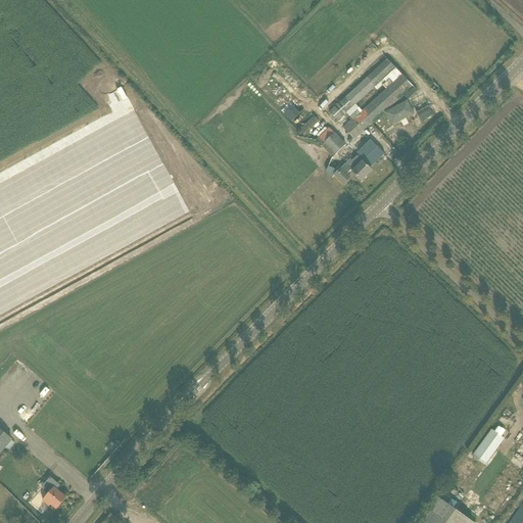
[(345,99),(346,99),(331,113),(338,121),(375,87),(395,68),(387,59),(367,79),(345,99)]
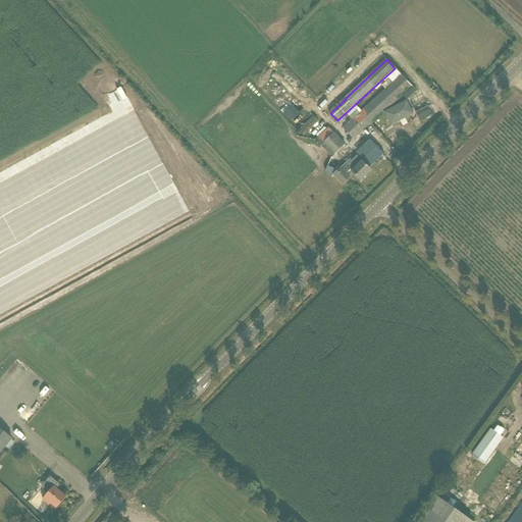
[(412,87),(402,74),(357,115),(356,113),(351,118),(353,119),(344,127),(354,139),(369,125),(412,87)]
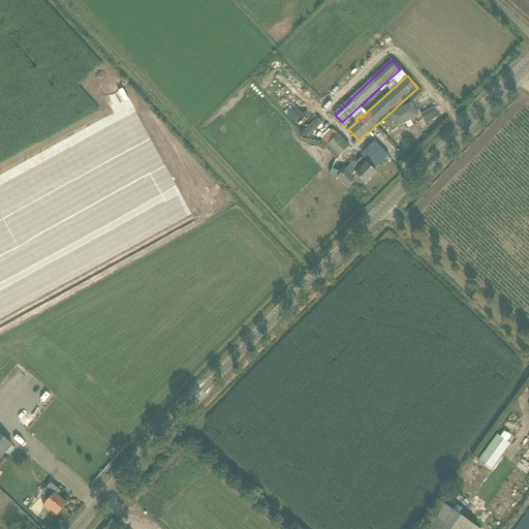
[(411,102),(390,115),(397,127),(418,116),(411,102)]
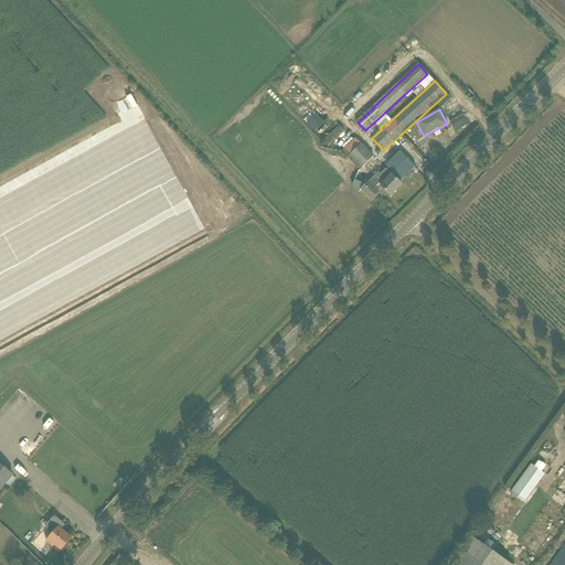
[(307,124),(315,131),(324,123),(317,113),(307,124)]
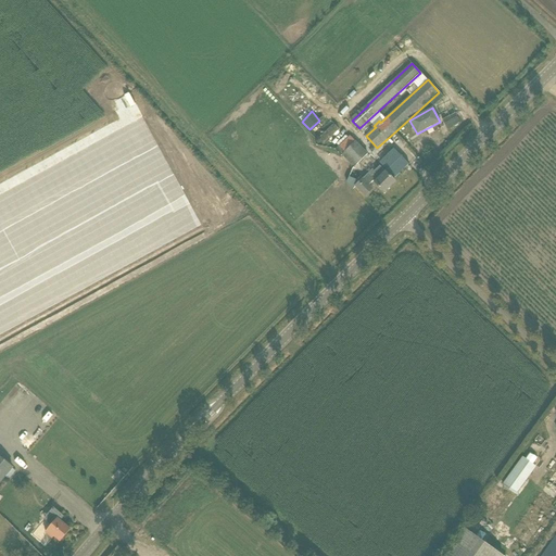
[(454,128),(462,124),(455,113),(449,117),(454,128)]
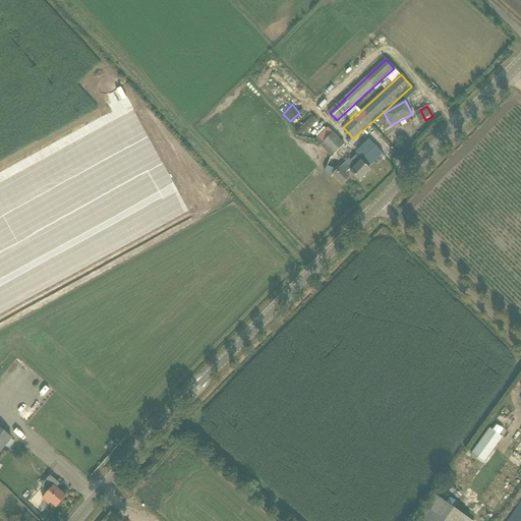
[(313,116),(298,130),(303,136),(319,121),(313,116)]
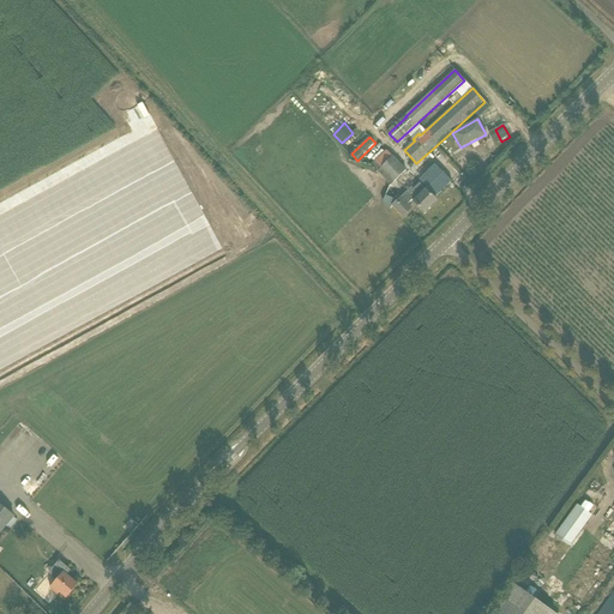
[(407,170),(392,157),(380,168),(395,182),(407,170)]
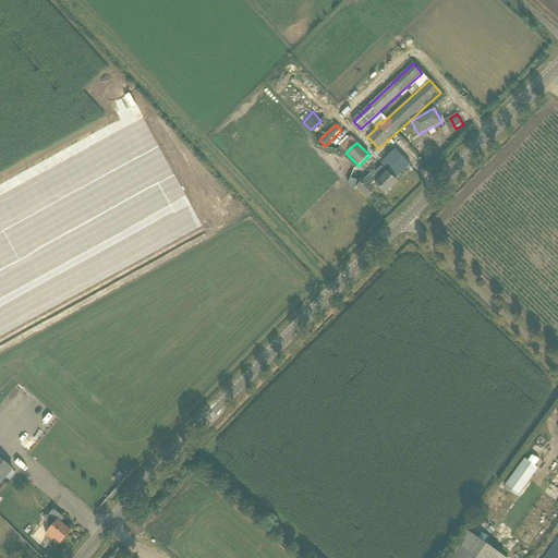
[(411,165),(397,150),(391,156),(392,157),(384,167),(396,179),(402,173),(400,171),(403,169),(404,170),(411,165)]
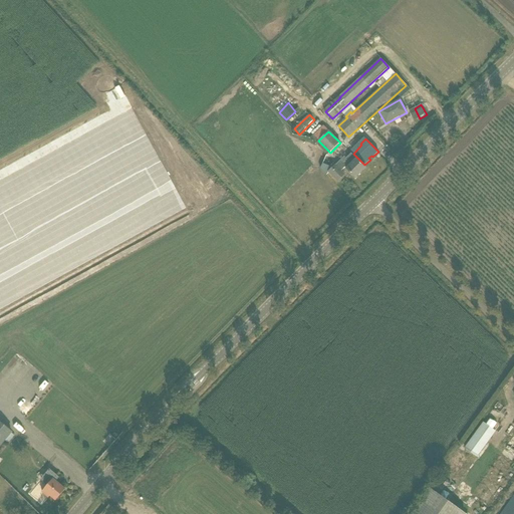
[(346,170),(355,178),(365,168),(351,154),(346,159),(344,157),(329,172),(338,182),(344,175),(341,172),(345,168),(346,170)]
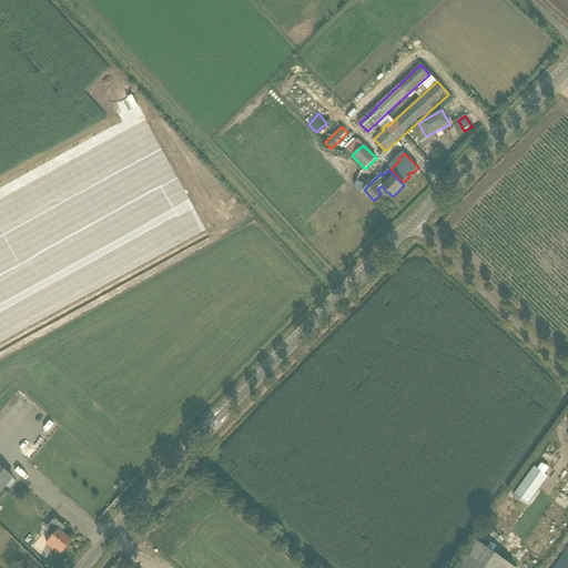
[(545,475),(549,468),(543,464),(538,469),(545,475)]
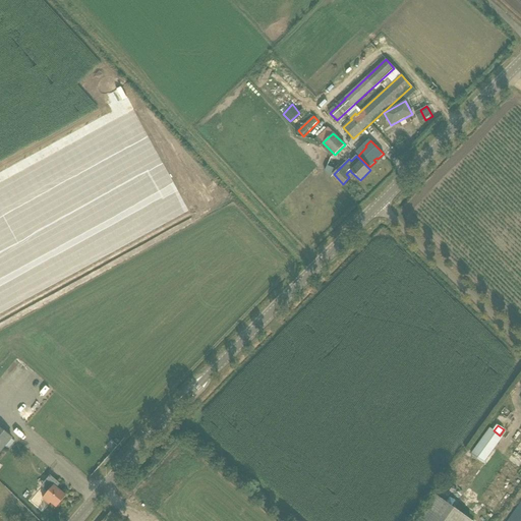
[(0,452),(12,438),(0,427),(0,452)]
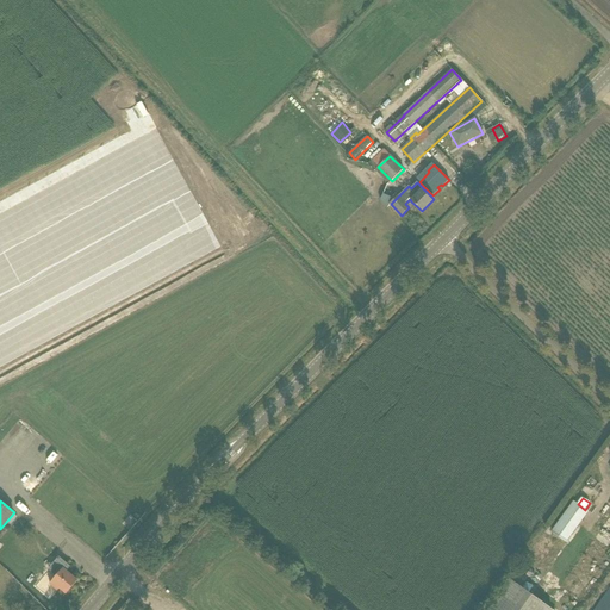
[(578,504),(574,502),(552,533),(565,542),(587,511),(585,510),(578,504)]
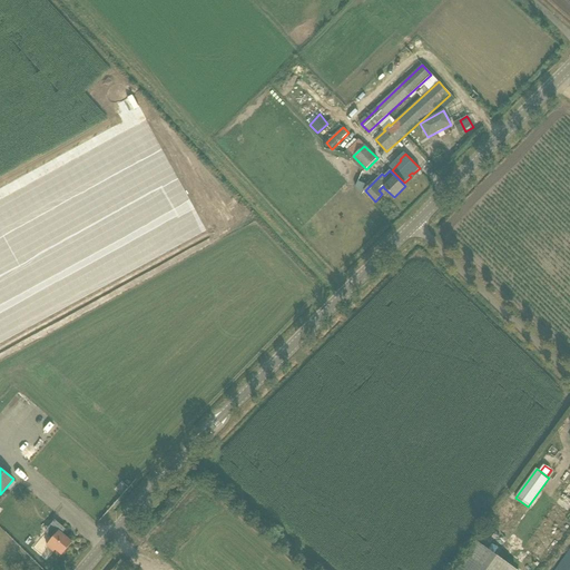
[(569,519),(569,482),(562,493),(559,490),(554,495),(559,499),(523,549),(541,561),(569,519)]
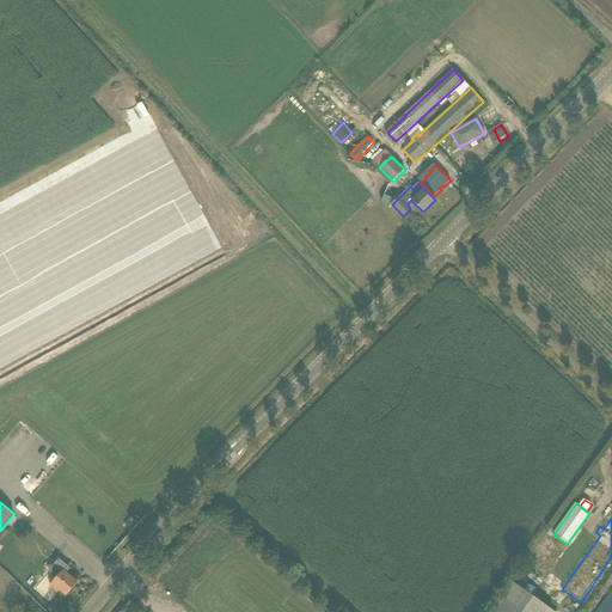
[(60,591),(66,595),(78,583),(66,573),(69,569),(59,560),(49,571),(57,579),(50,586),(57,593),(60,591)]
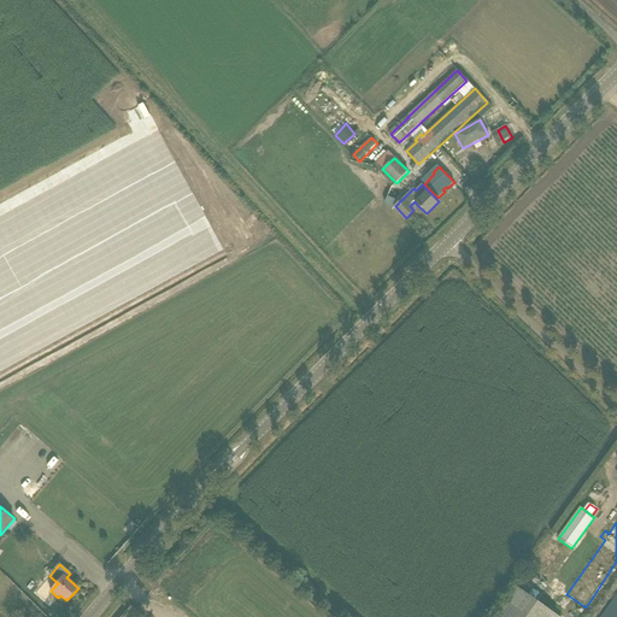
[(559,616),(517,587),(495,616),(559,616)]
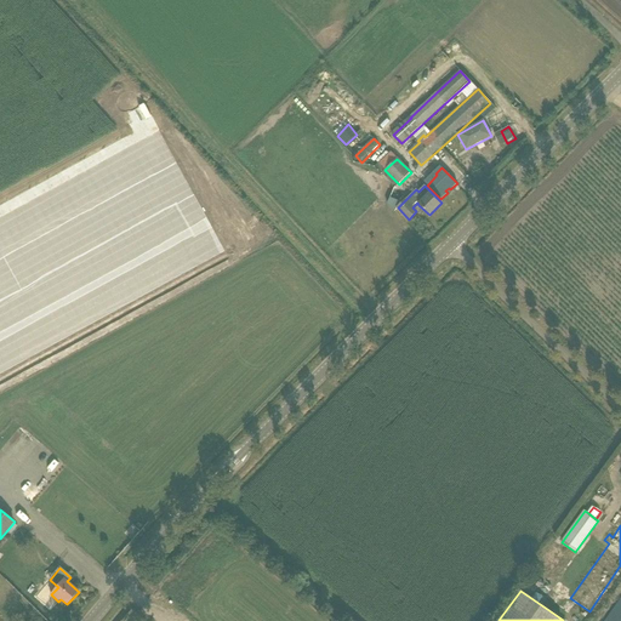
[(620,620),(620,599),(605,620),(620,620)]
